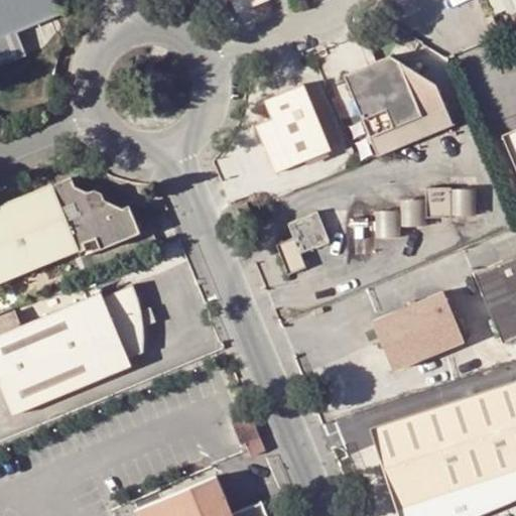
[(57,0),(0,0),(0,35),(17,28),(62,9),(57,0)]
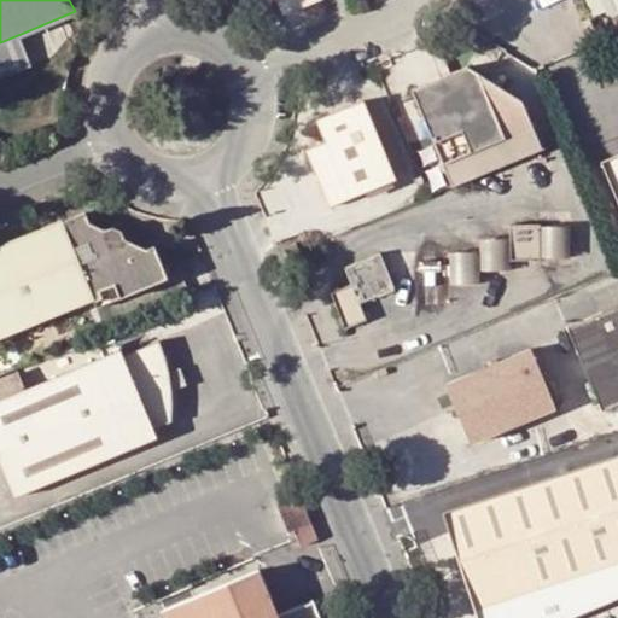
[(275,0),(280,11),(312,0),(275,0)]
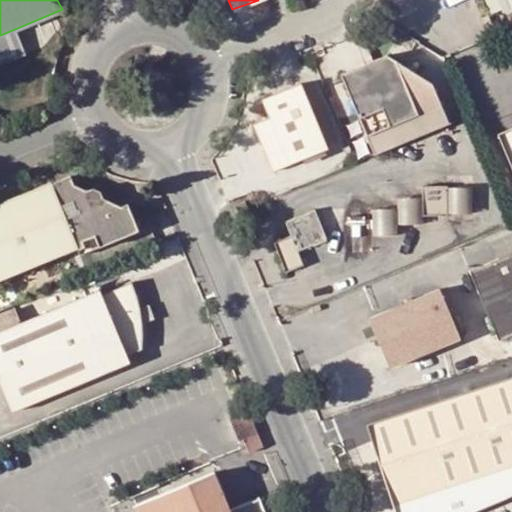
[(511,0),(491,0),(496,12),(511,6),(511,0)]
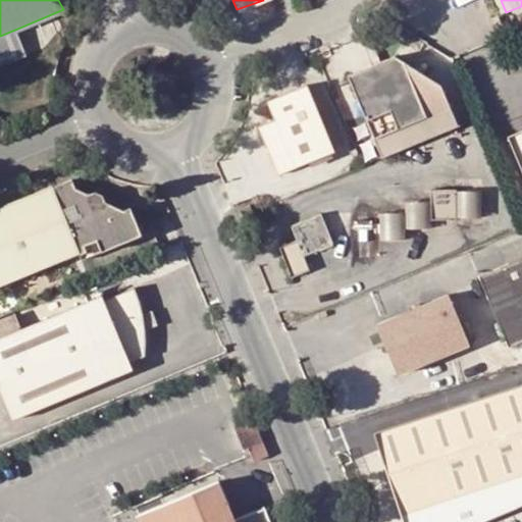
[(0,63),(27,53),(17,29),(0,36),(0,63)]
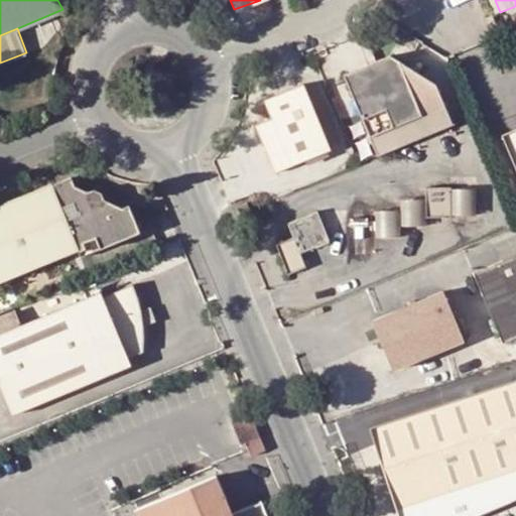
[(377,153),(453,122),(435,80),(391,52),(345,73),(377,153)]
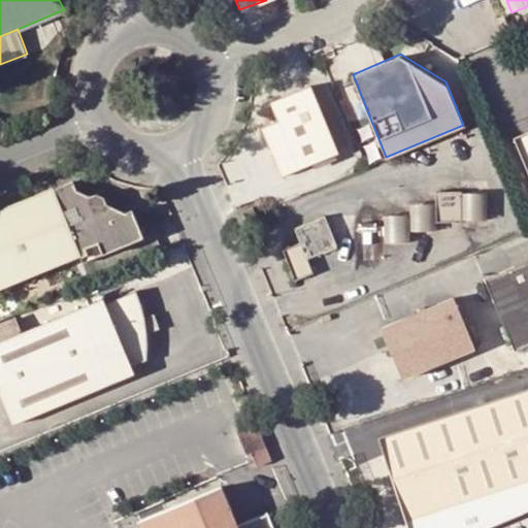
[(337,151),(310,84),(270,100),(277,119),(262,125),(282,173),(337,151)]
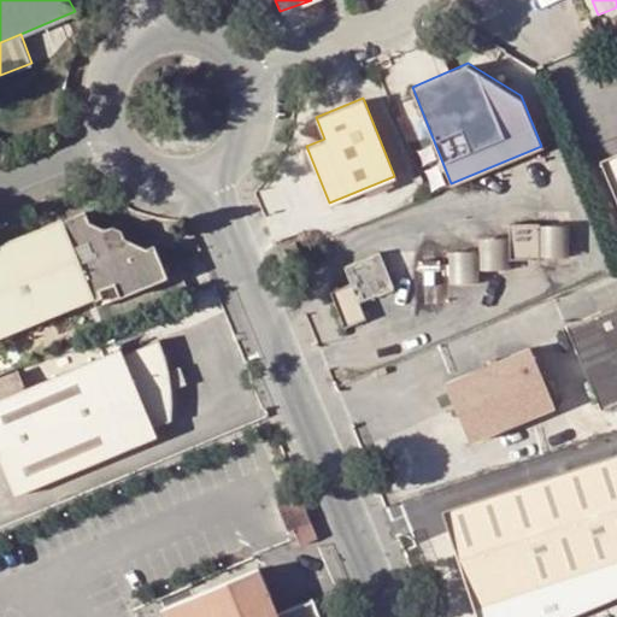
[(616,151),(597,160),(616,207),(616,151)]
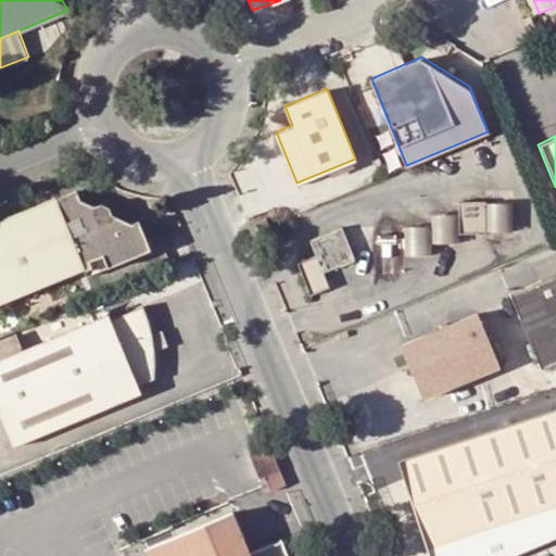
[(80,199),(76,190),(7,218),(35,288),(84,268),(88,277),(151,250),(138,219),(133,223),(113,215),(110,207),(100,202),(95,206),(80,199)]
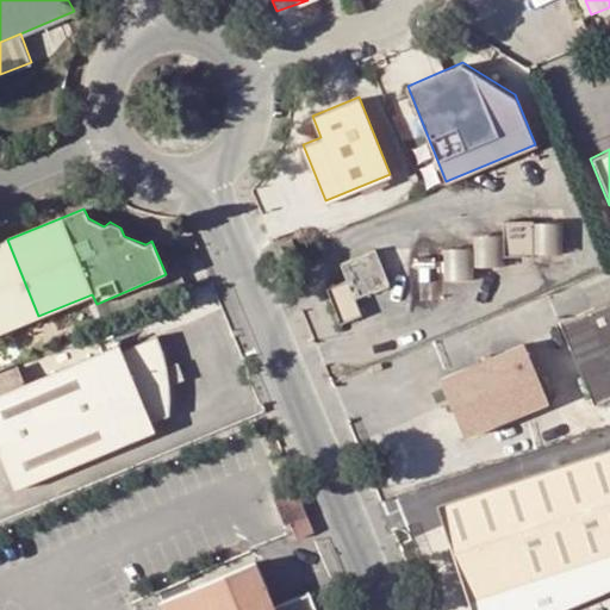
[(502,255),(531,254),(531,222),(531,219),(502,219),(502,232),(502,255)]
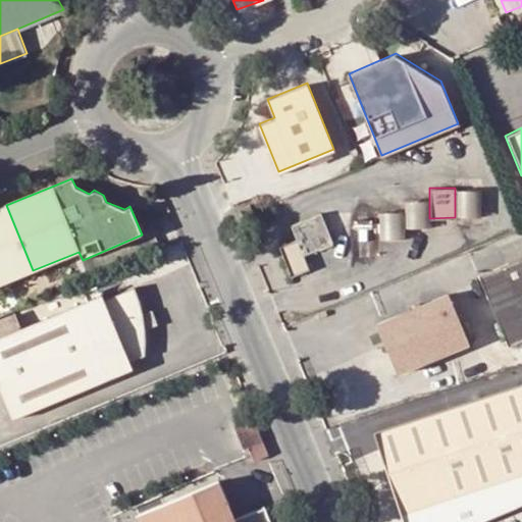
[(253,215),(248,202),(237,206),(242,219),(253,215)]
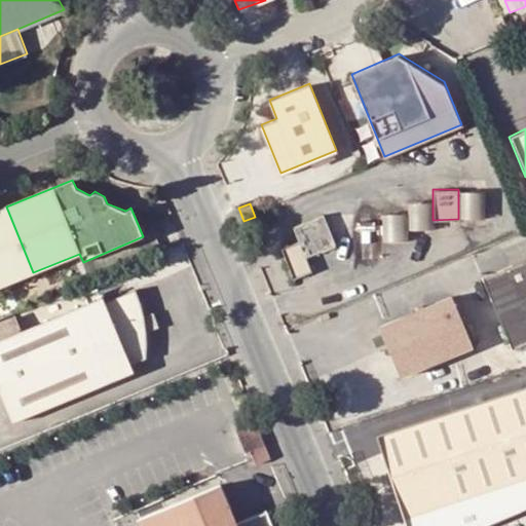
[(0,285),(33,272),(6,207),(0,209),(0,285)]
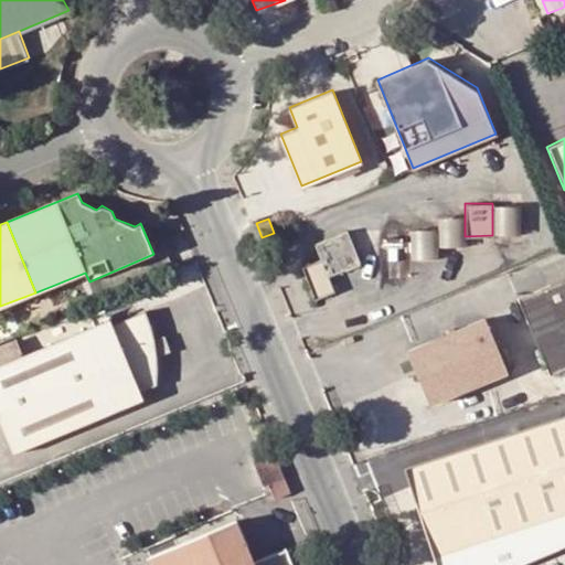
[(313,242),(319,257),(301,266),(313,298),(334,289),(329,274),(361,260),(347,227),(313,242)]
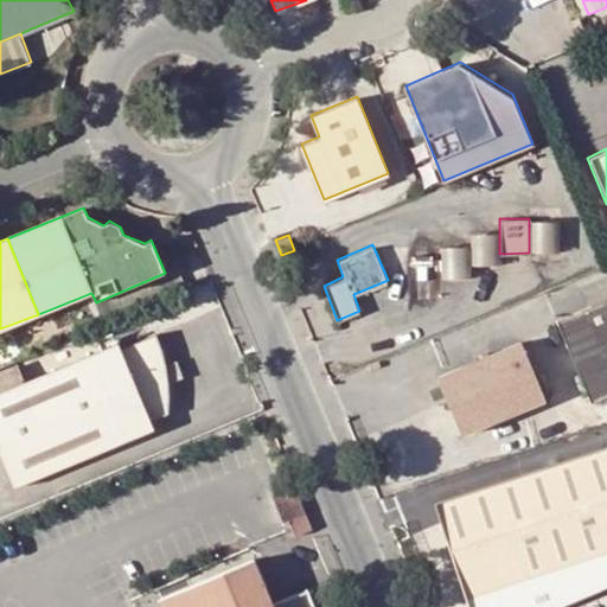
[(555,318),(589,398),(606,390),(606,286),(587,295),(589,302),(555,318)]
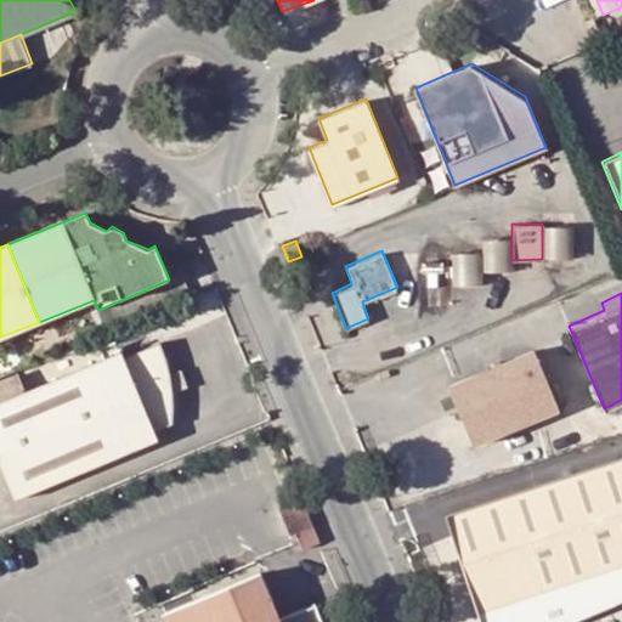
[(174,422),(173,394),(168,373),(159,343),(124,357),(122,350),(24,390),(16,373),(0,379),(0,469),(13,502),(158,440),(154,430),(163,427),(174,422)]
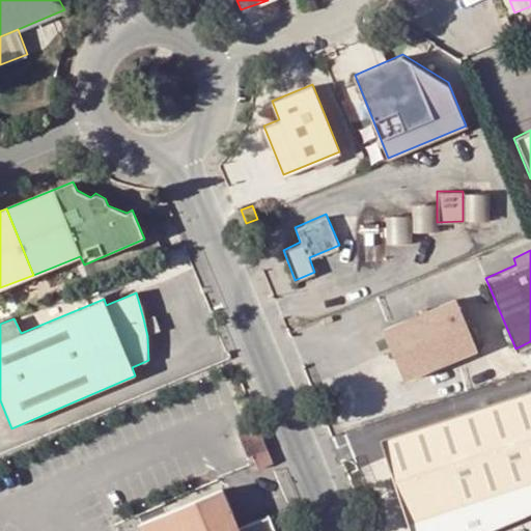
[(476,350),(454,296),(380,328),(400,380),(476,350)]
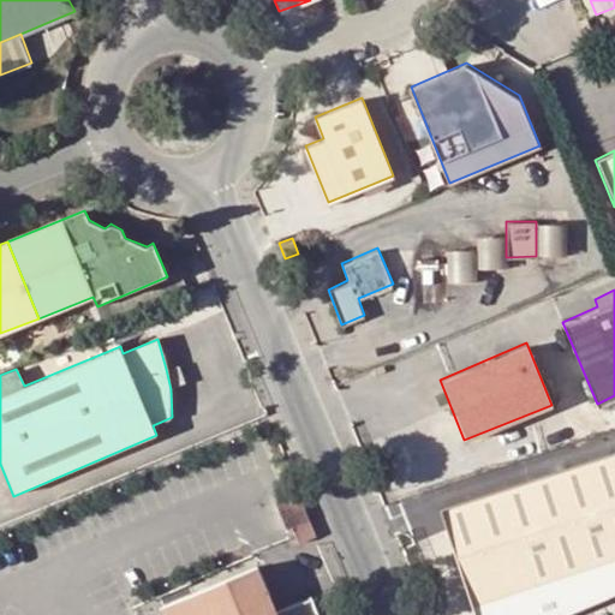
[(185,381),(178,365),(166,369),(171,389),(185,381)]
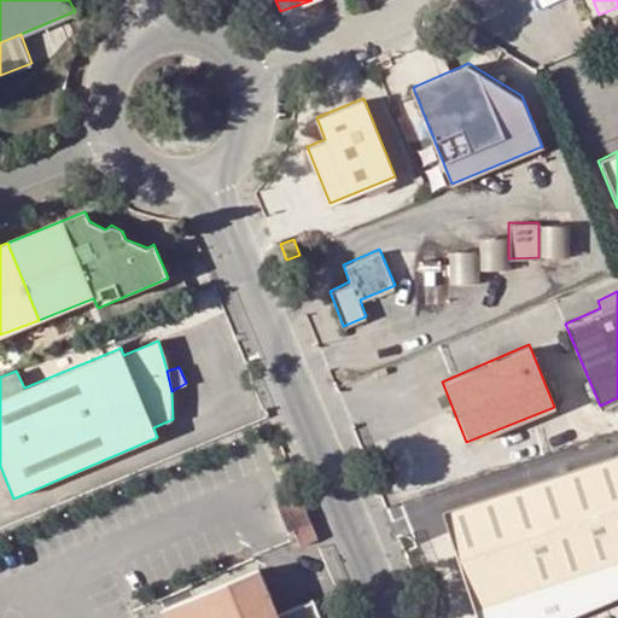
[(617,557),(617,452),(439,512),(471,607),(617,557)]
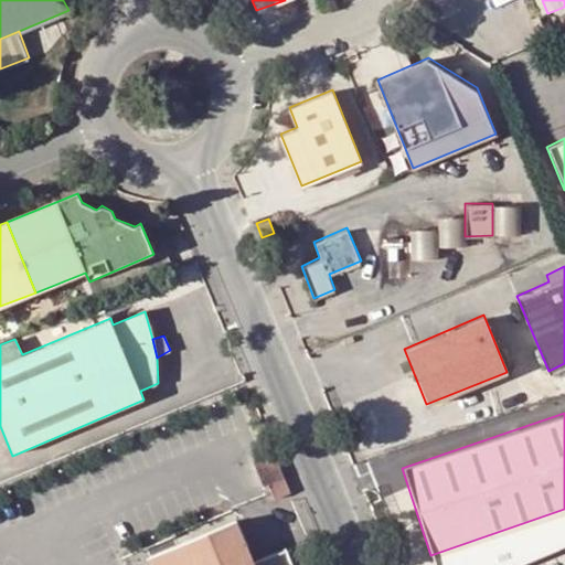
[(272,451),(252,459),(262,483),(266,481),(281,475),(272,451)]
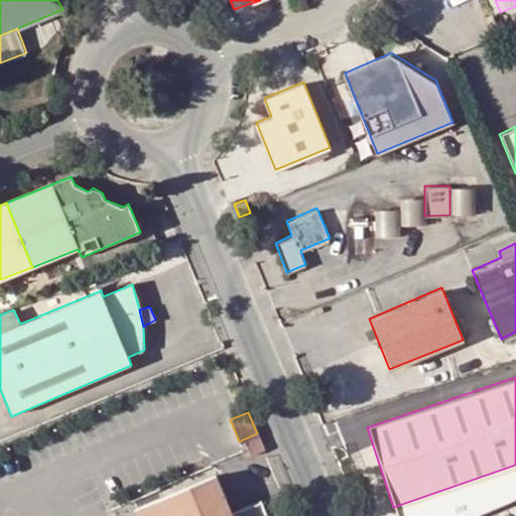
[(263,448),(257,433),(243,439),(249,454),(263,448)]
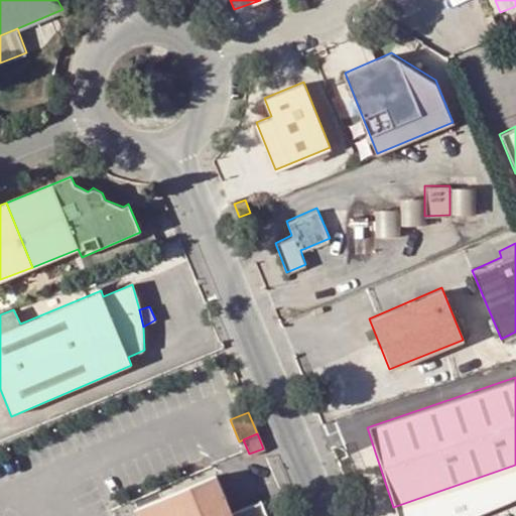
[(215,477),(134,510),(136,515),(231,515),(215,477)]
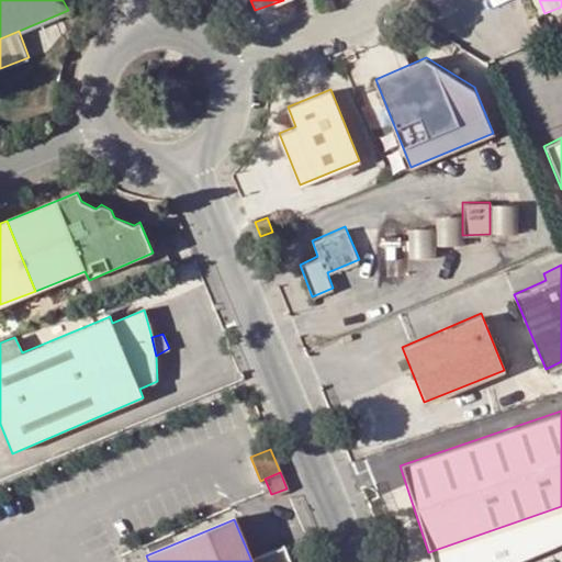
[(251,561),(289,561),(284,548),(251,561)]
